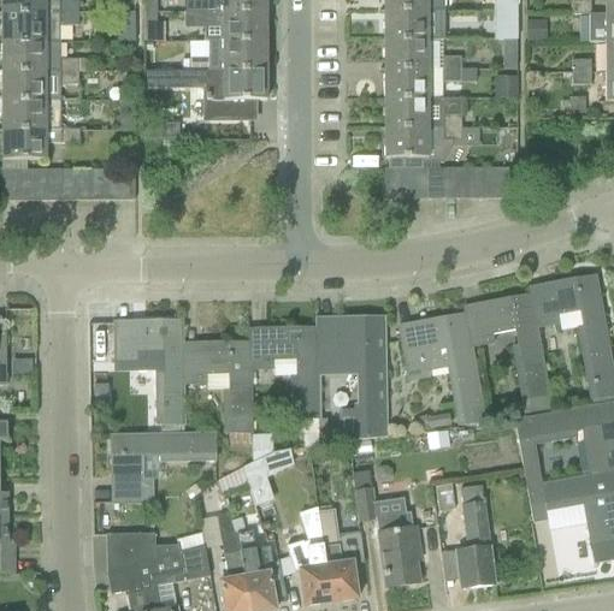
[(1,0),(3,11),(80,10),(80,0),(1,0)]
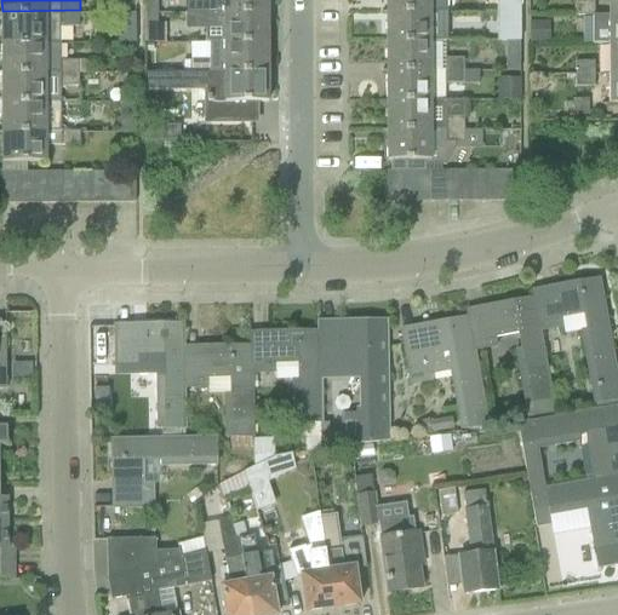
[(144,0),(146,10),(159,10),(159,0),(144,0)]
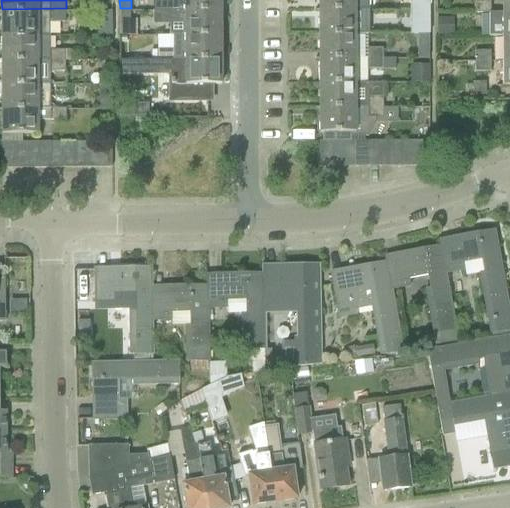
[(171,0),(171,8),(222,8),(221,0),(171,0)]
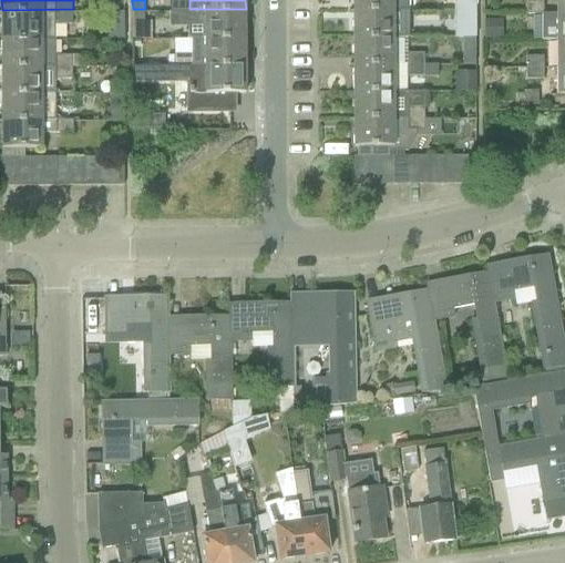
[(544,11),(544,0),(527,0),(527,11),(544,11)]
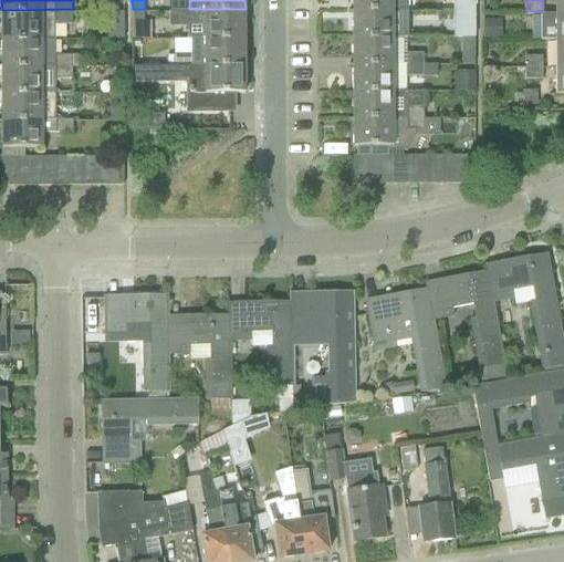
[(408,8),(354,8),(354,35),(394,34),(409,34),(409,8),(408,8)]
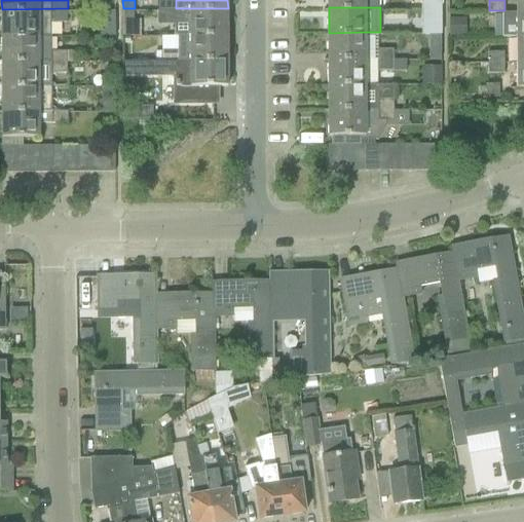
[(442,7),(423,7),(422,33),(441,33),(442,7)]
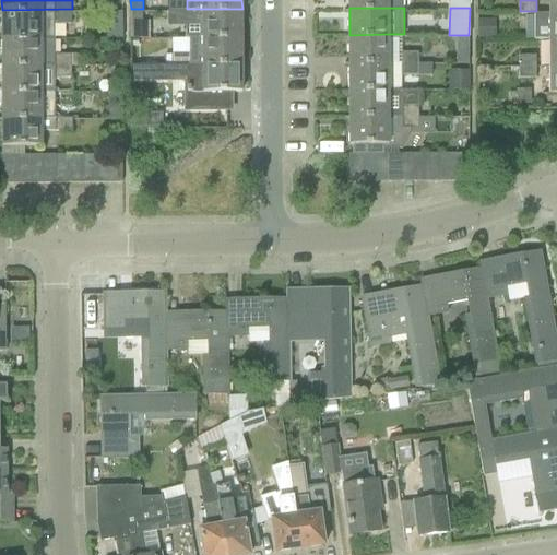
[(72,21),(72,9),(2,10),(2,36),(55,36),(55,21),(72,21)]
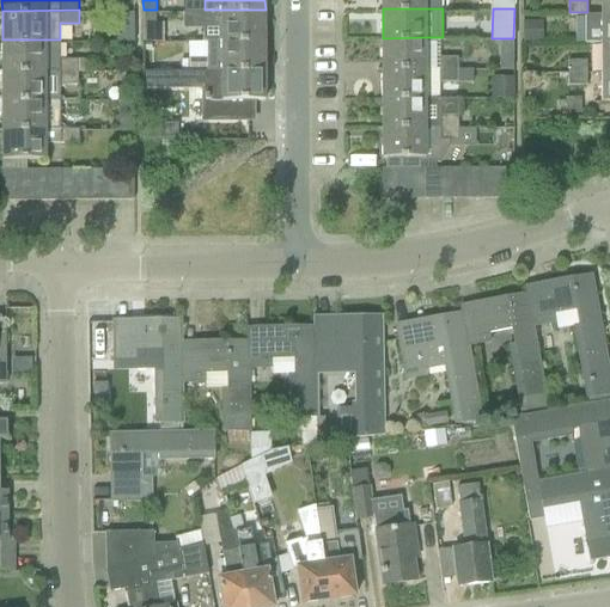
[(157,10),(144,10),(144,38),(157,38),(157,10)]
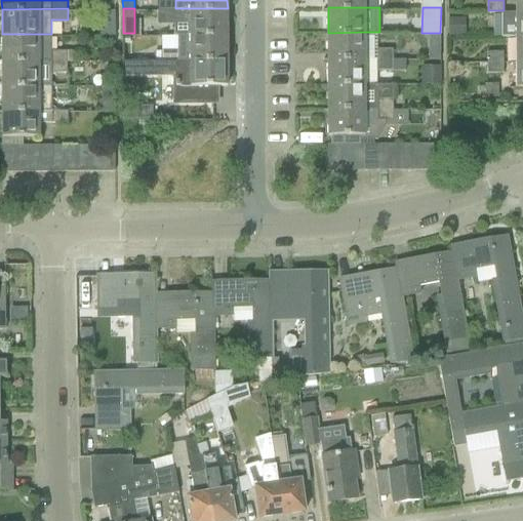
[(228,8),(175,8),(175,18),(191,18),(191,33),(228,33),(228,8)]
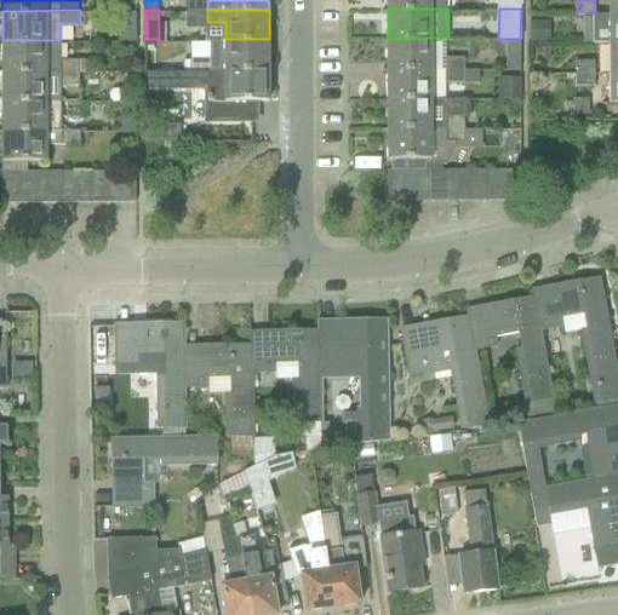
[(617,11),(611,11),(611,13),(594,13),(594,41),(611,41),(617,40),(617,11)]
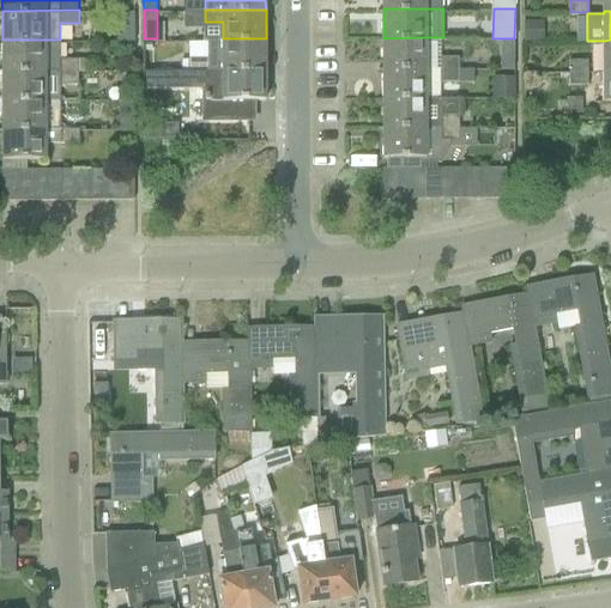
[(525,18),(525,38),(544,38),(544,18),(525,18)]
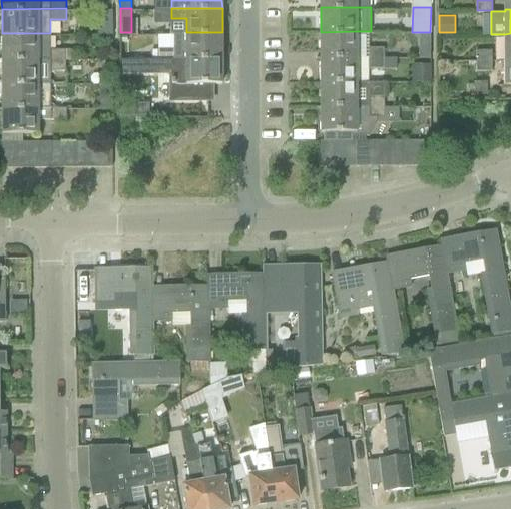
[(357,31),(321,32),(321,56),(357,56),(357,31)]
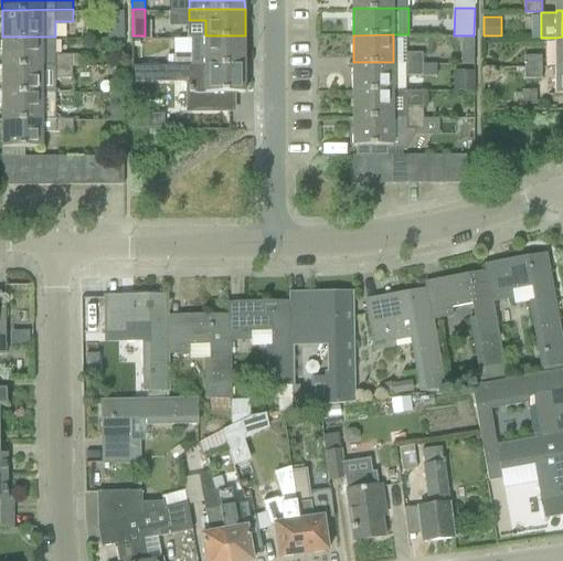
[(205,35),(192,35),(192,51),(192,63),(204,63),(205,63),(245,62),(245,35),(205,35)]
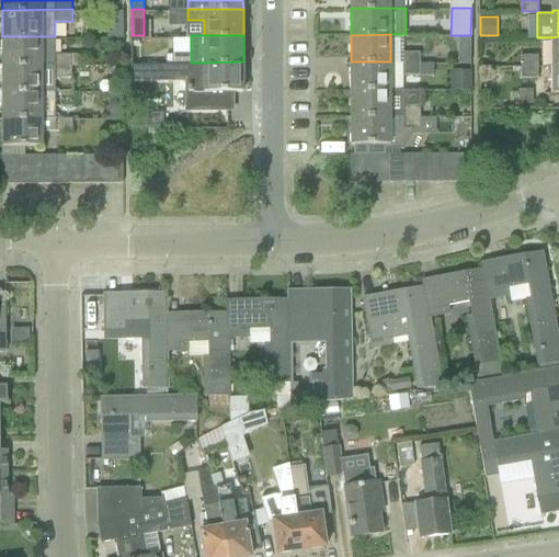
[(55,52),(55,36),(2,36),(2,64),(82,63),(82,52),(55,52)]
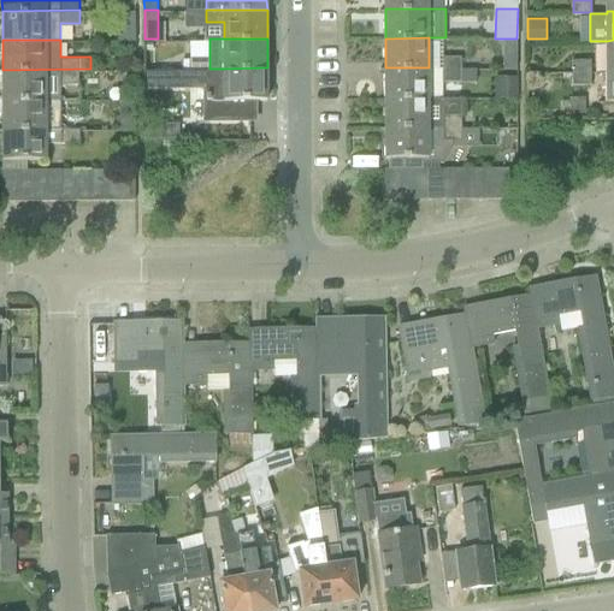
[(210,55),(192,55),(192,58),(192,69),(210,69),(210,55)]
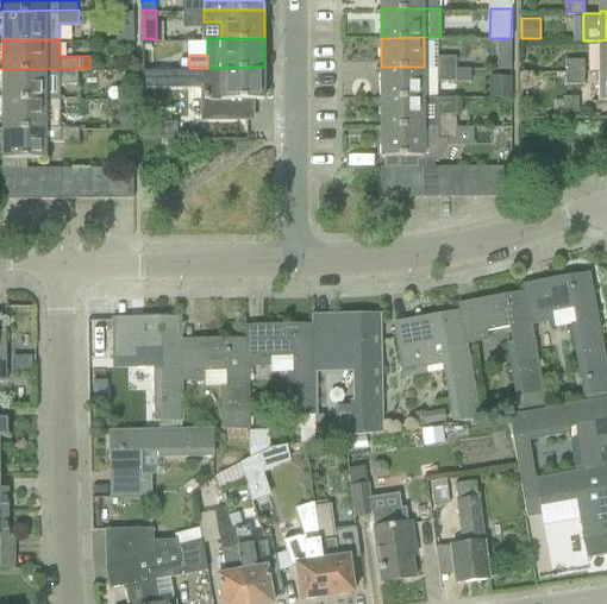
[(439,67),(456,67),(456,55),(439,55),(439,67)]
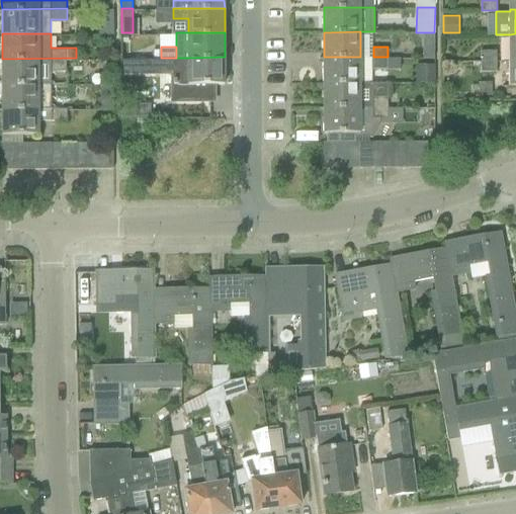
[(482,49),(482,59),(497,59),(497,49),(482,49)]
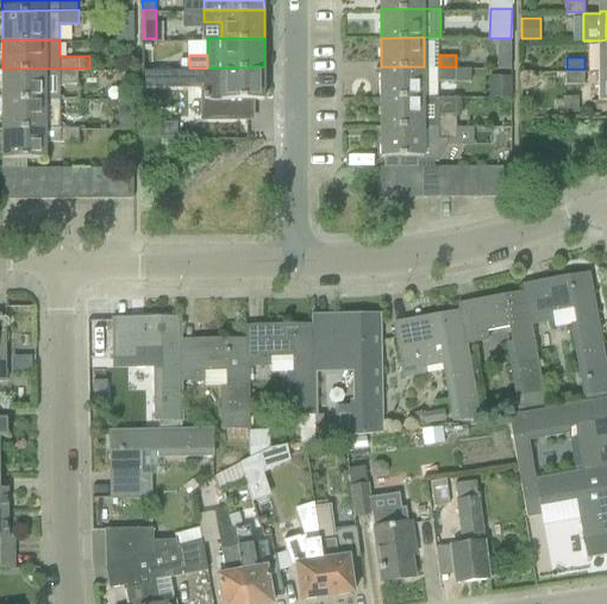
[(189,68),(142,68),(142,82),(206,81),(206,90),(205,90),(205,96),(206,96),(206,113),(250,113),(250,96),(264,96),(264,67),(221,68),(220,68),(207,68),(189,68)]
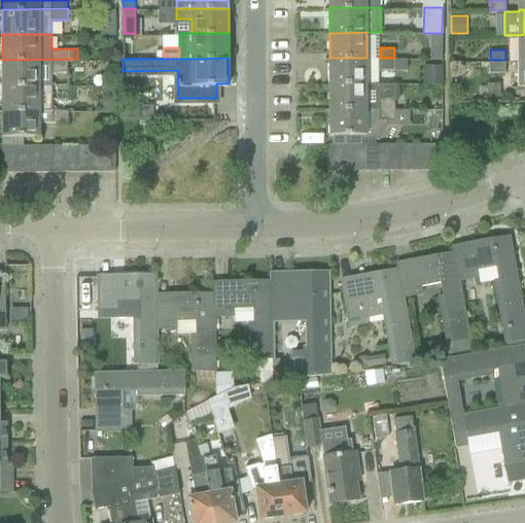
[(366,58),(329,58),(329,82),(366,82),(366,58)]
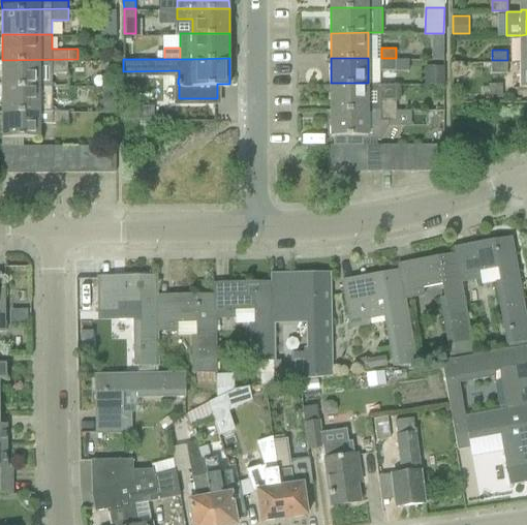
[(381,58),(381,68),(396,68),(396,58),(381,58)]
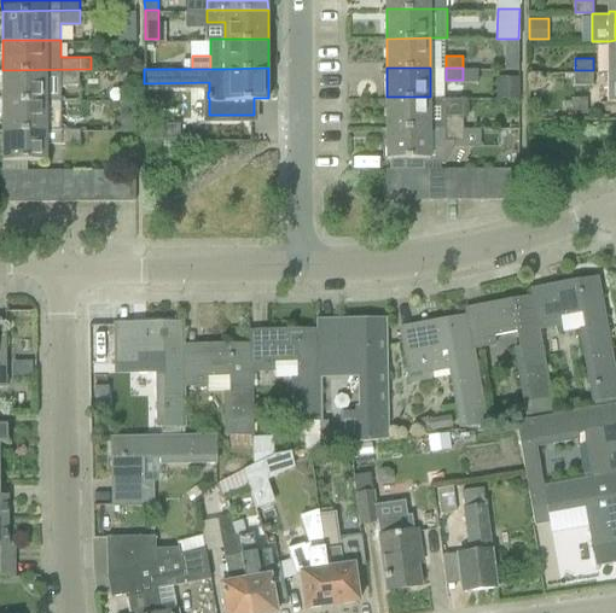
[(91,69),(3,70),(3,99),(47,99),(47,83),(80,83),(80,70),(91,70),(91,69)]
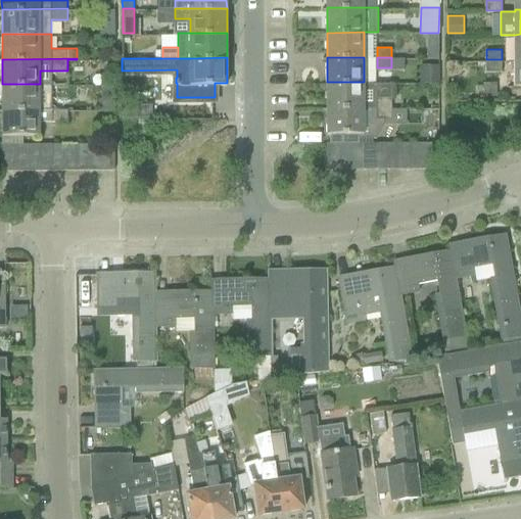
[(486,59),(486,69),(502,71),(502,59),(486,59)]
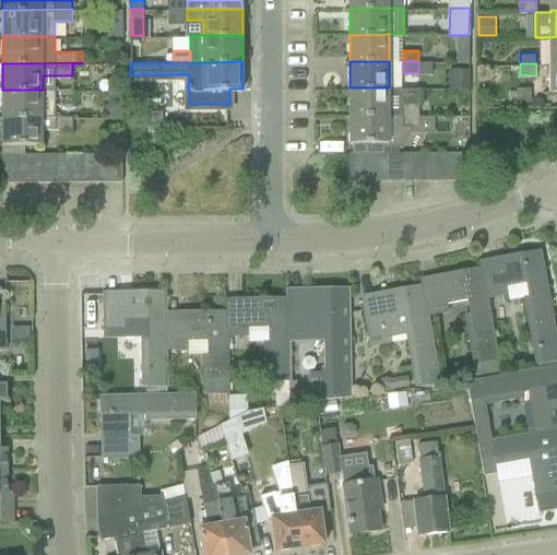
[(470,68),(457,68),(457,87),(470,87),(470,68)]
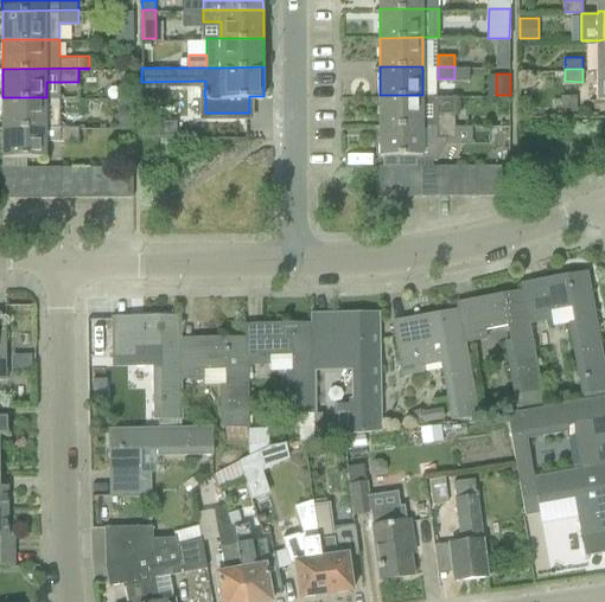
[(422,95),(380,95),(380,125),(422,123),(422,95)]
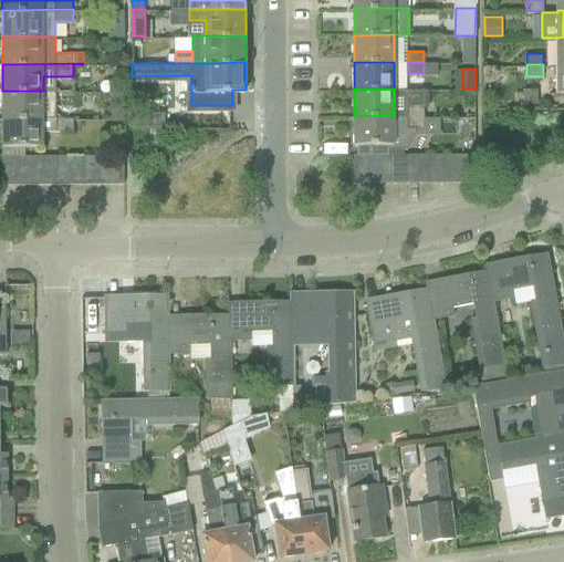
[(43,105),(43,91),(2,91),(3,117),(56,117),(56,105),(43,105)]
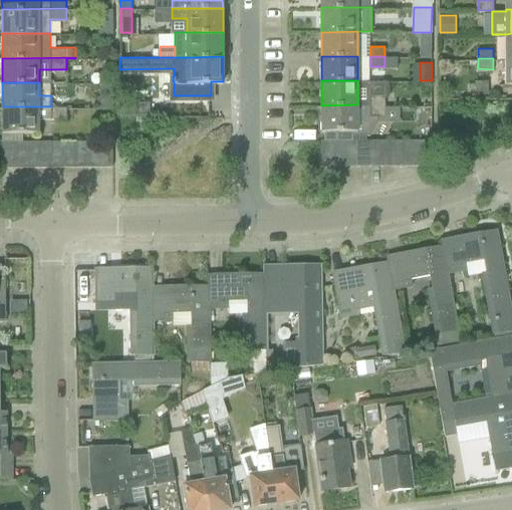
[(113,106),(113,82),(99,82),(100,95),(98,95),(98,106),(113,106)]
